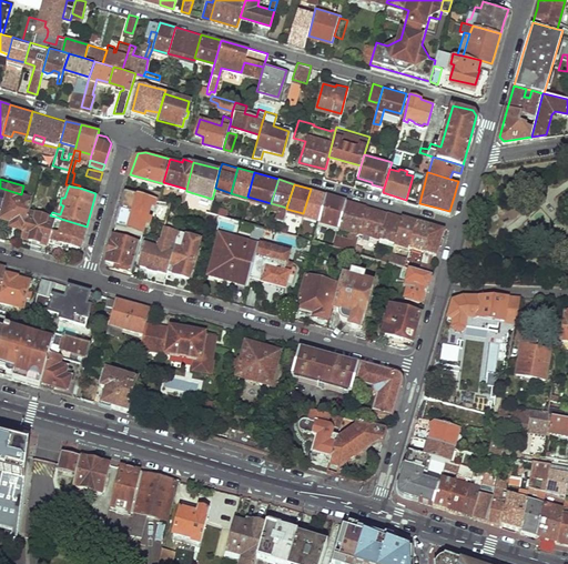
[(143,187),(141,193),(156,199),(158,198),(160,190),(143,187)]
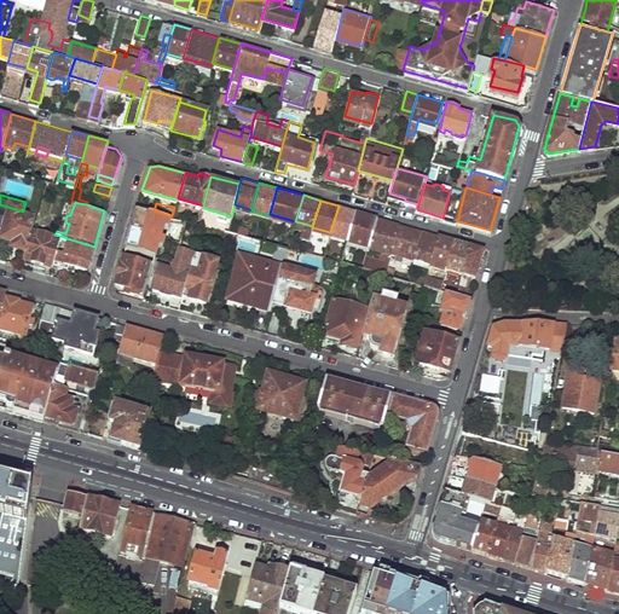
[(23,212),(0,204),(0,245),(1,245),(6,244),(25,249),(32,229),(34,214),(23,212)]
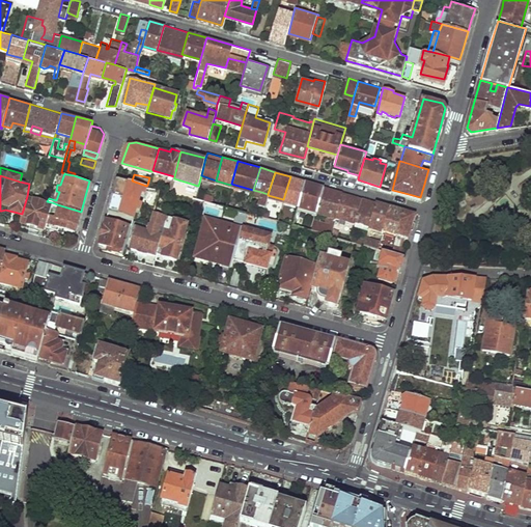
[(290,176),(283,199),(298,203),(304,179),(290,176)]
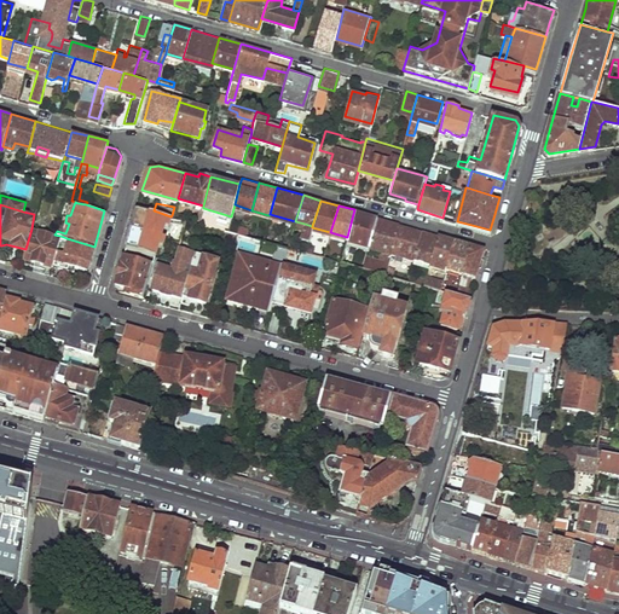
[(154,210),(137,207),(132,225),(161,233),(165,222),(168,224),(171,216),(154,210)]
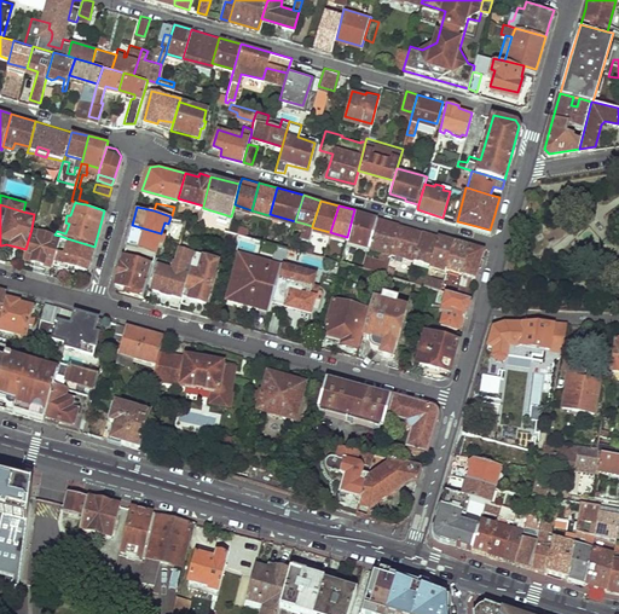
[(347,237),(347,239),(369,245),(377,216),(354,209),(347,237)]
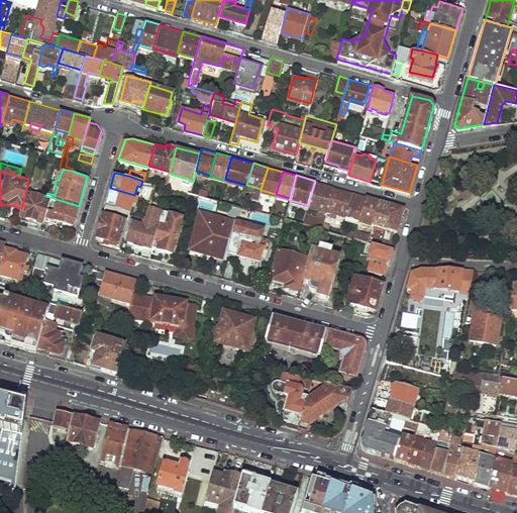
[(193,181),(190,191),(198,194),(199,194),(200,189),(201,186),(195,185),(196,181),(193,181)]
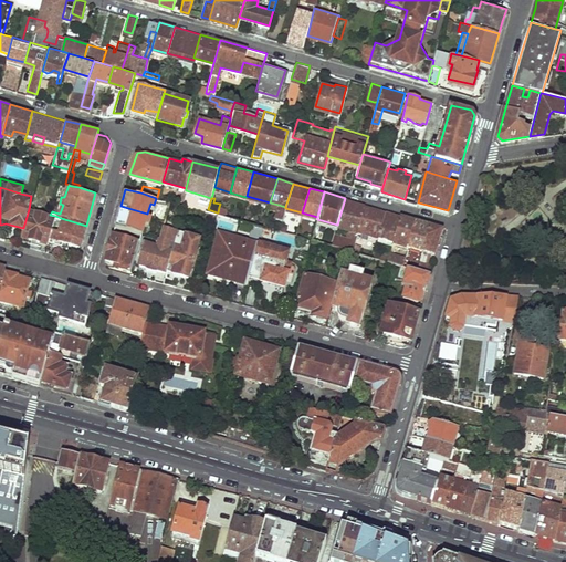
[(345,198),(337,225),(357,230),(365,204),(345,198)]
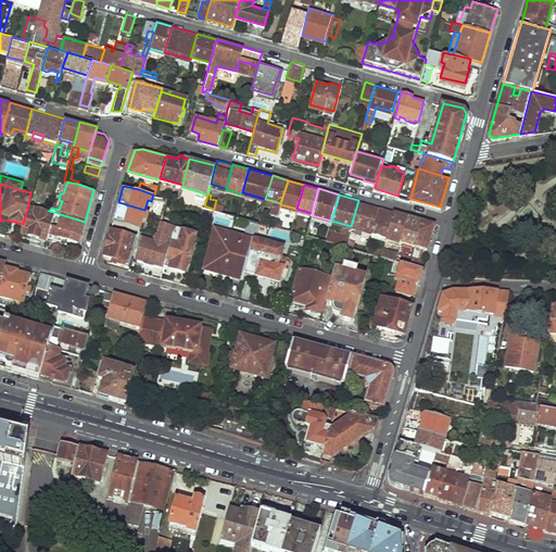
[(215,203),(214,209),(219,210),(224,198),(219,197),(217,203),(215,203)]
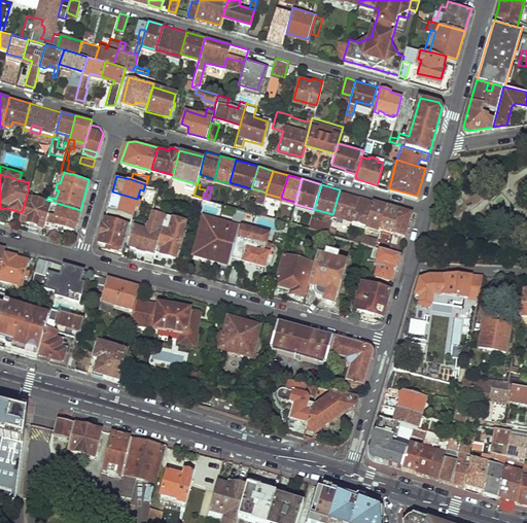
[(340,189),(332,214),(353,219),(360,195),(340,189)]
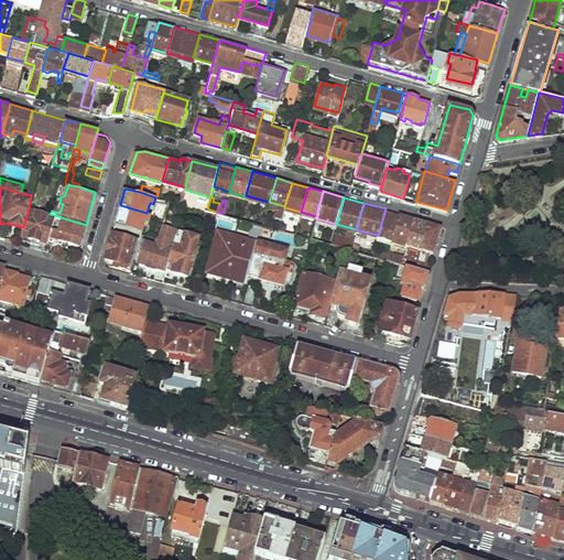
[(284,207),(284,206),(278,204),(274,216),(281,217),(282,216),(284,207)]
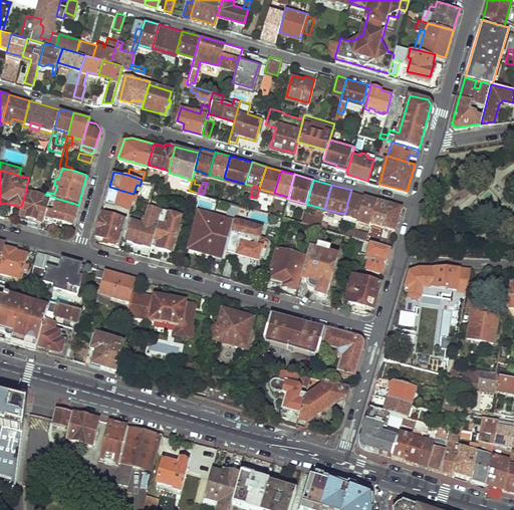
[(134,194),(109,187),(104,203),(129,209),(132,200),(135,201),(137,195),(134,194)]
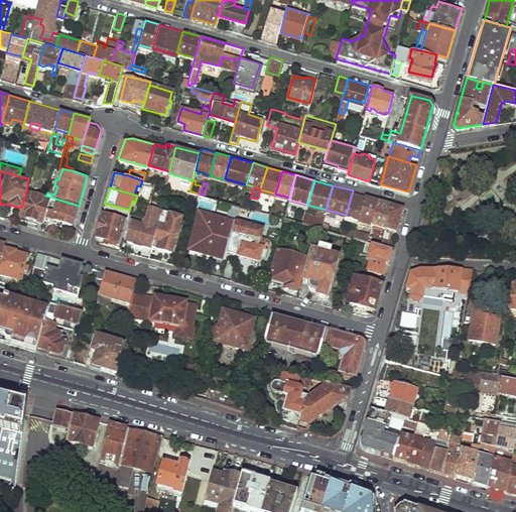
[(21,208),(20,213),(44,219),(47,208),(50,197),(45,196),(26,190),(21,208)]
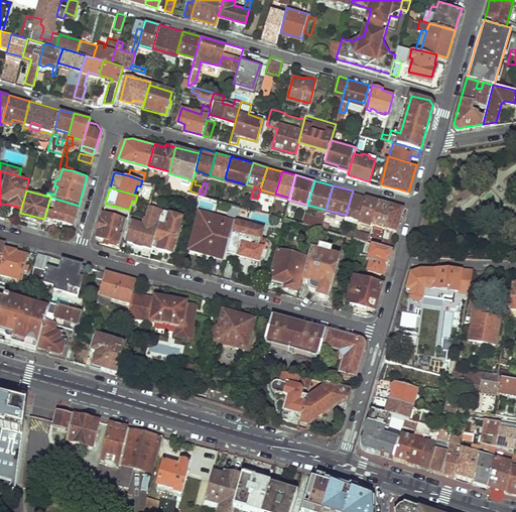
[(346,215),(345,218),(357,222),(357,220),(365,195),(353,190),(346,215)]
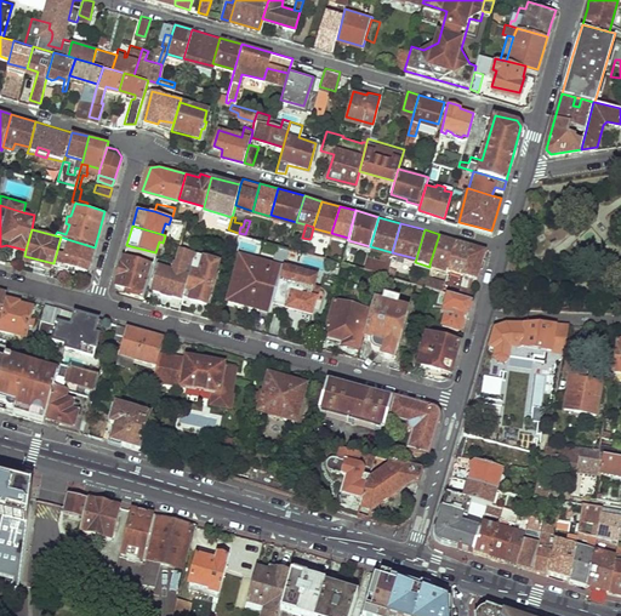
[(456,239),(439,234),(429,264),(448,269),(456,239)]
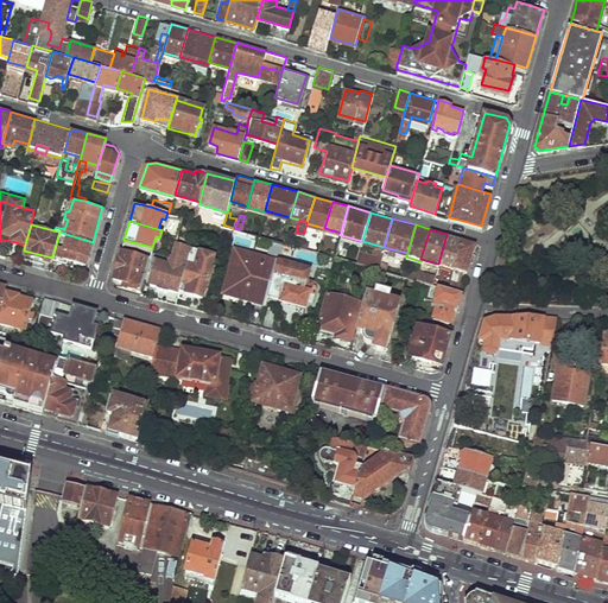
[(303,235),(302,237),(309,240),(306,248),(317,251),(320,246),(322,236),(304,233),(303,235)]
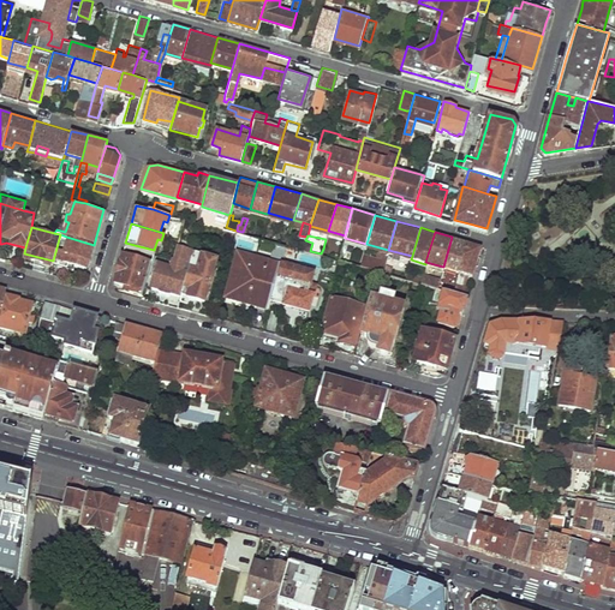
[(57,247),(53,261),(69,264),(70,258),(87,263),(94,245),(66,237),(64,249),(57,247)]
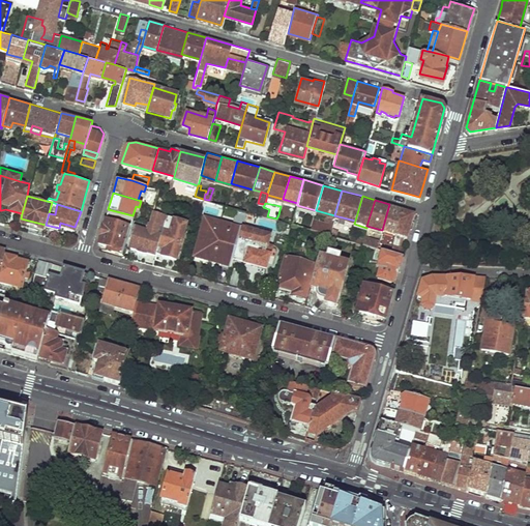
[(403,207),(389,204),(382,230),(379,238),(377,245),(382,247),(390,250),(392,241),(383,239),(385,231),(394,233),(403,207)]
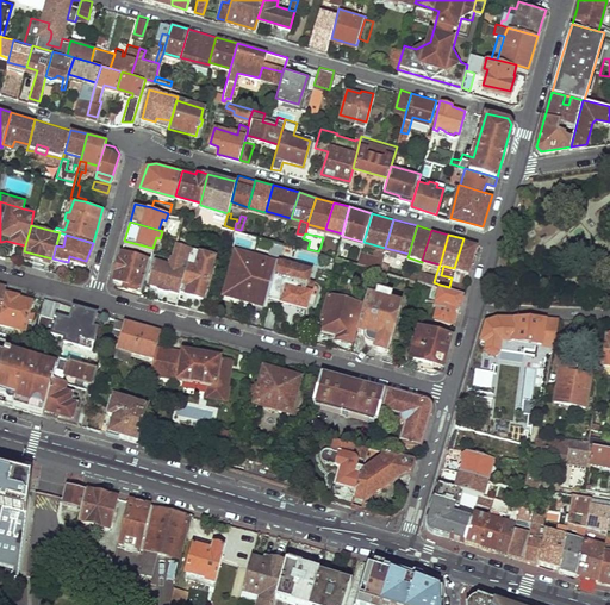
[(478,242),(464,238),(454,268),(452,278),(449,287),(464,291),(466,282),(458,279),(461,269),(470,272),(471,268),(478,242)]
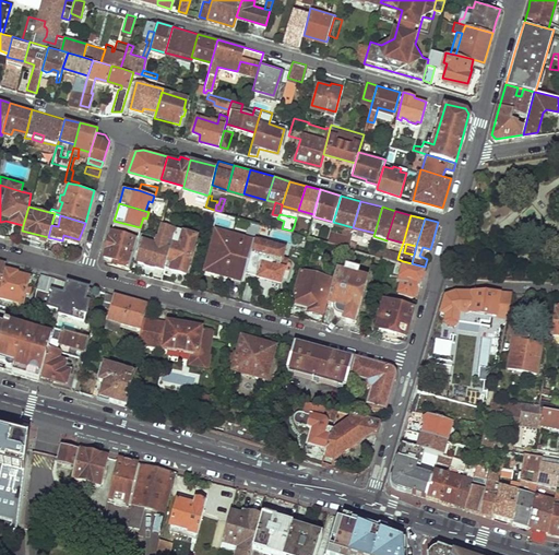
[(155,239),(142,235),(135,258),(165,266),(176,227),(176,225),(161,222),(155,239)]
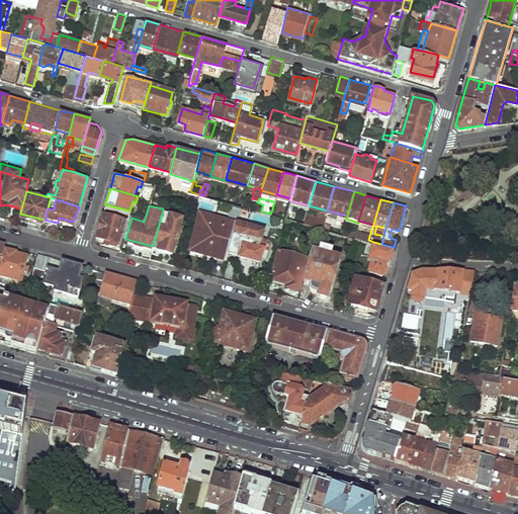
[(163,210),(153,246),(172,251),(183,217),(163,210)]
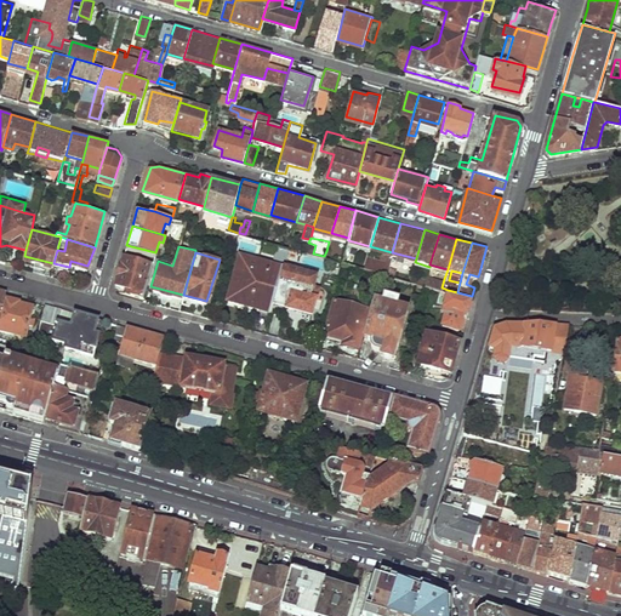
[(240,252),(228,296),(272,309),(284,264),(240,252)]
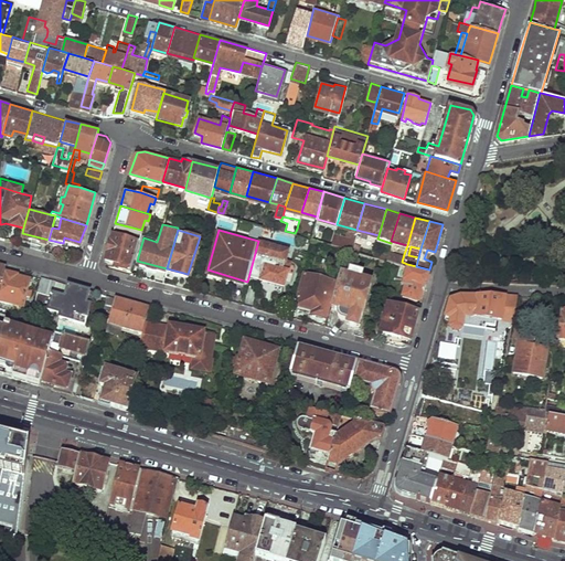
[(113,231),(105,258),(119,262),(118,264),(130,268),(138,239),(113,231)]
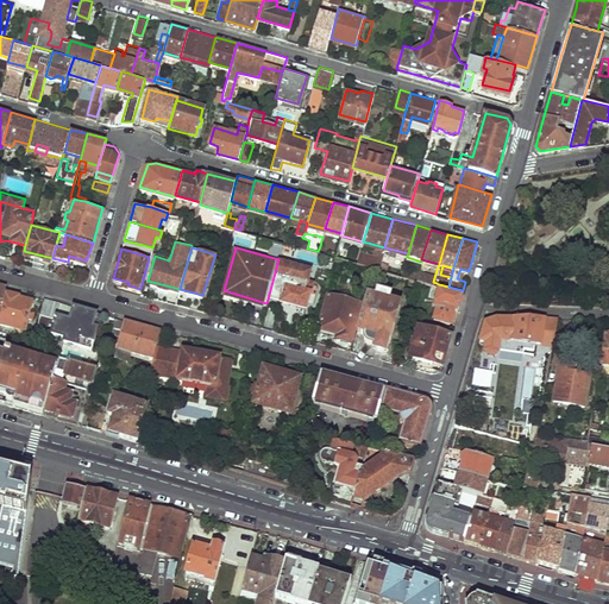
[(360,250),(358,262),(372,266),(378,268),(382,259),(382,256),(360,250)]
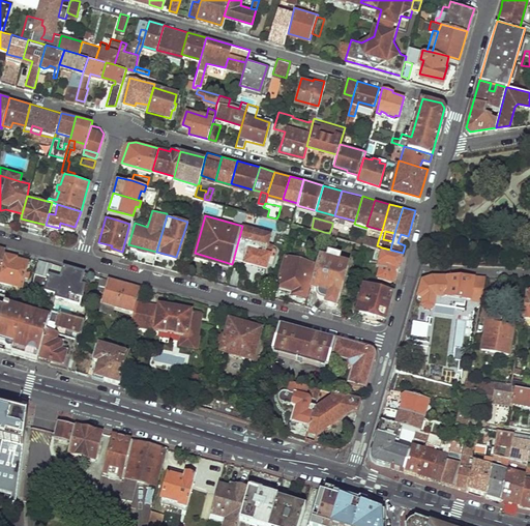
[(242,226),(232,264),(243,266),(246,268),(252,271),(257,272),(261,272),(265,271),(273,243),(268,241),(270,233),(242,226)]
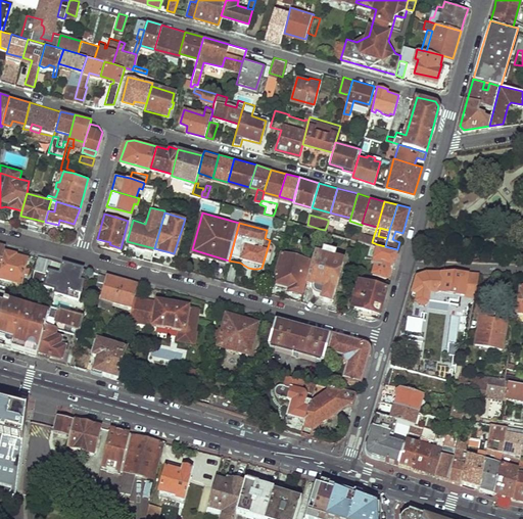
[(365,227),(361,226),(359,233),(357,239),(372,242),(374,235),(364,232),(365,227)]
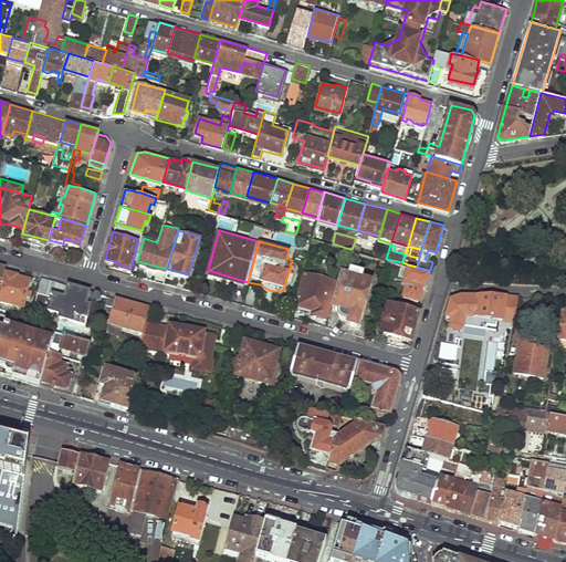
[(388,252),(376,249),(374,256),(386,259),(388,252)]
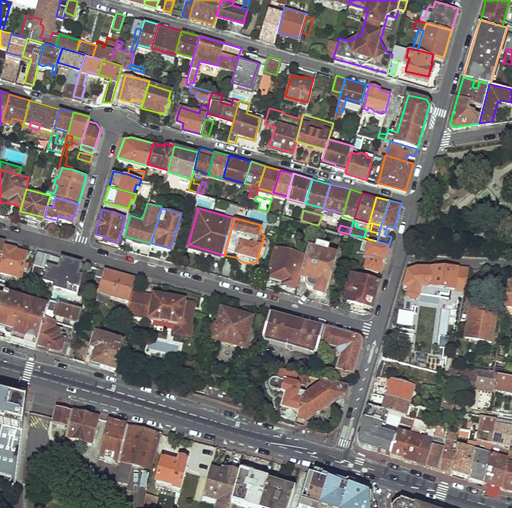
[(377,241),(369,239),(364,255),(366,255),(364,264),(378,268),(382,256),(385,256),(389,244),(377,241)]
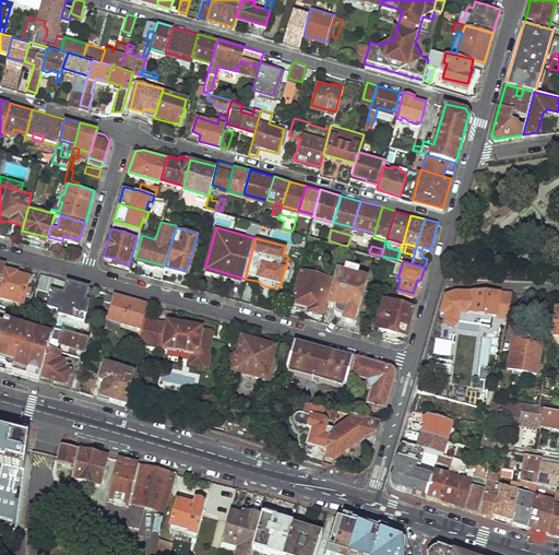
[(345,269),(339,268),(330,302),(336,304),(336,306),(343,307),(343,310),(346,311),(345,316),(356,318),(367,275),(356,272),(357,266),(346,262),(345,269)]
